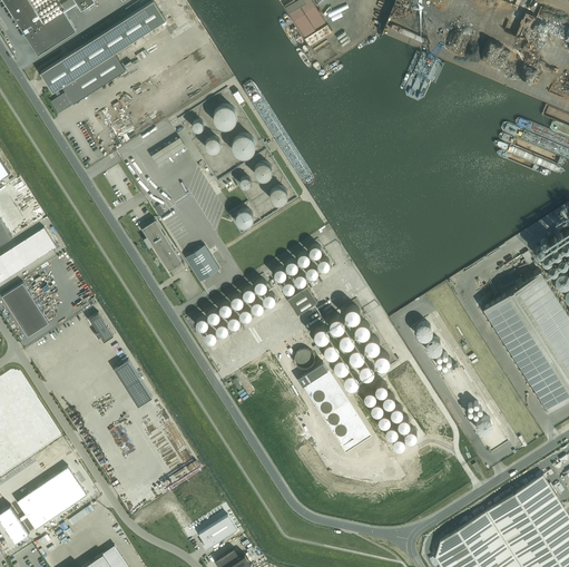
[(42,25),(27,0),(0,0),(37,57),(76,32),(62,12),(42,25)]
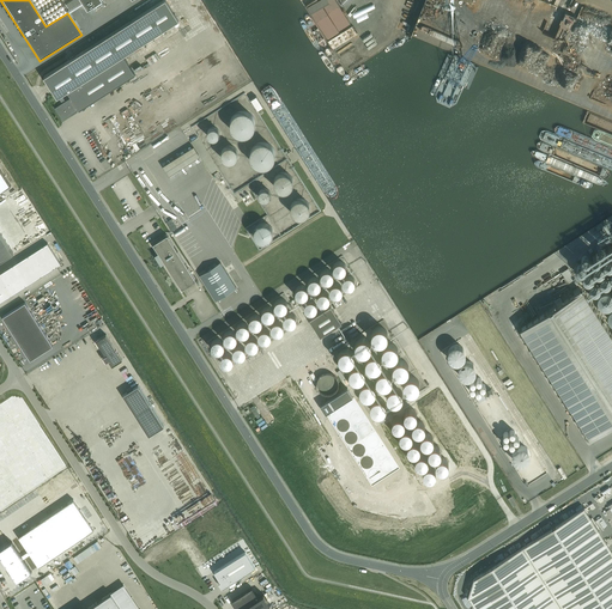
[(78,0),(86,13),(101,4),(98,0),(78,0)]
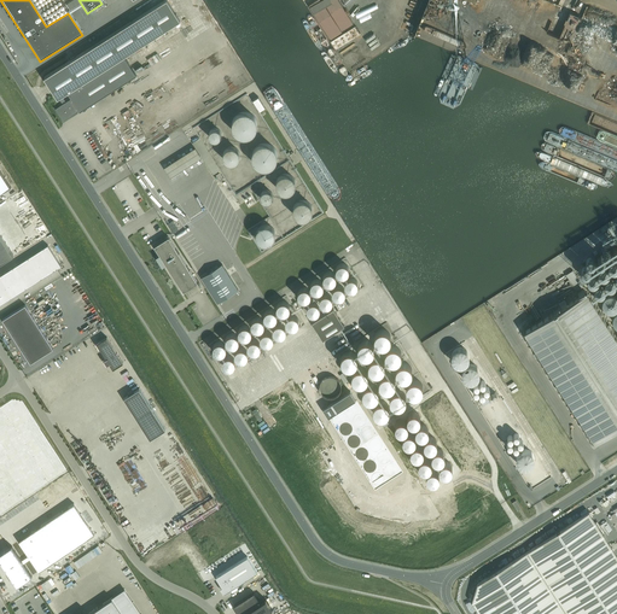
[(179,24),(166,3),(42,81),(57,103),(67,95),(79,115),(135,79),(123,60),(179,24)]
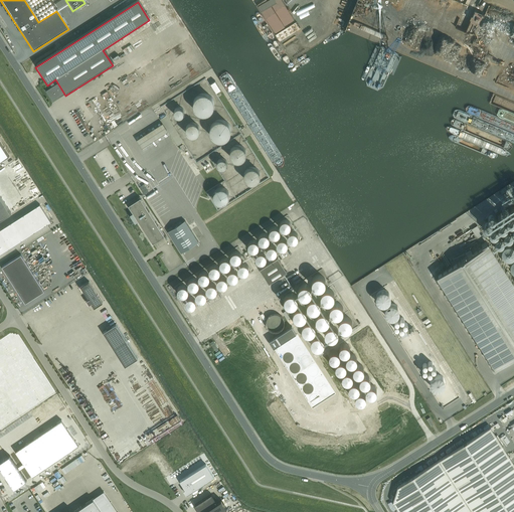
[(366,16),(377,20),(379,13),(368,9),(366,16)]
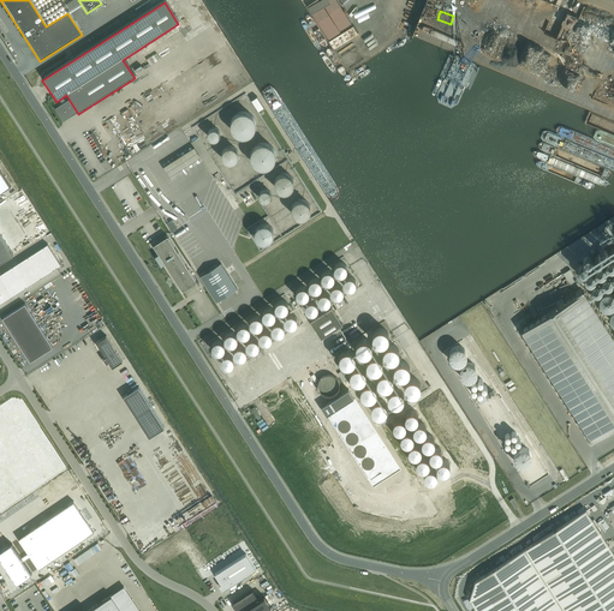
[(393,27),(385,30),(392,45),(401,39),(395,28),(394,29),(393,27)]
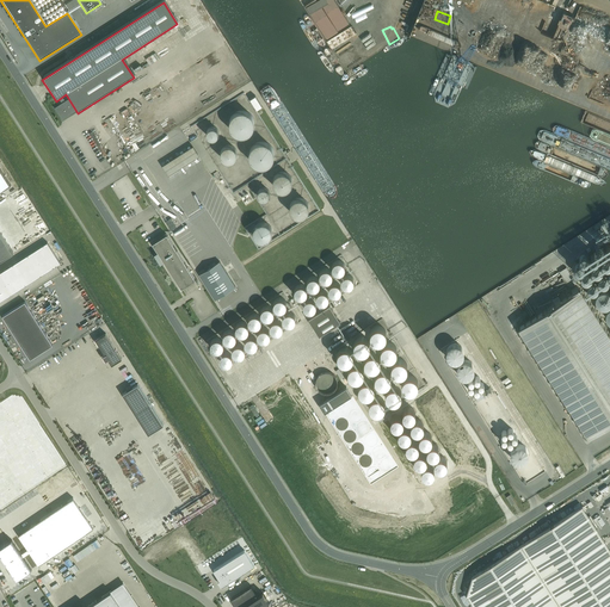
[(363,45),(368,55),(381,49),(377,39),(363,45)]
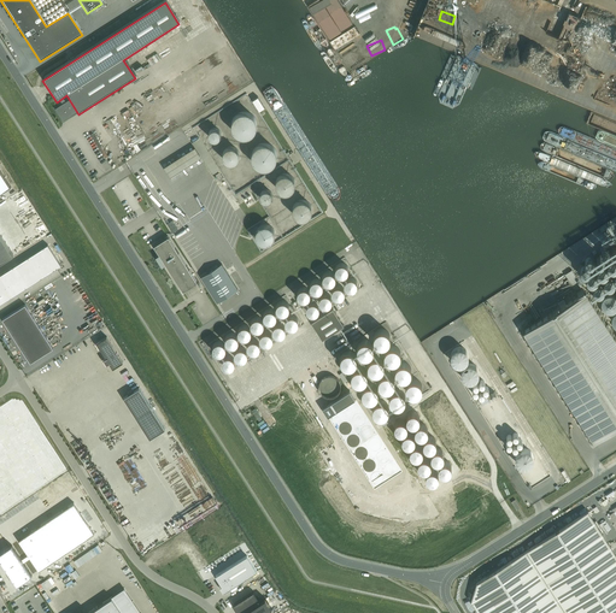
[(348,59),(342,63),(348,71),(355,68),(348,59)]
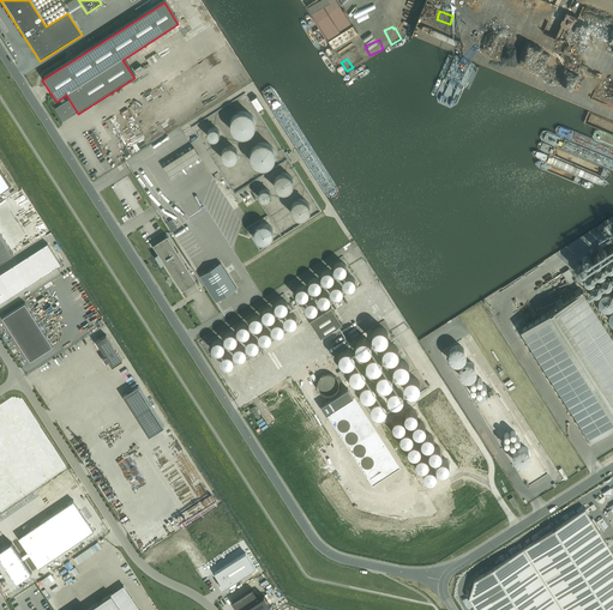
[(256,100),(250,103),(257,114),(263,110),(256,100)]
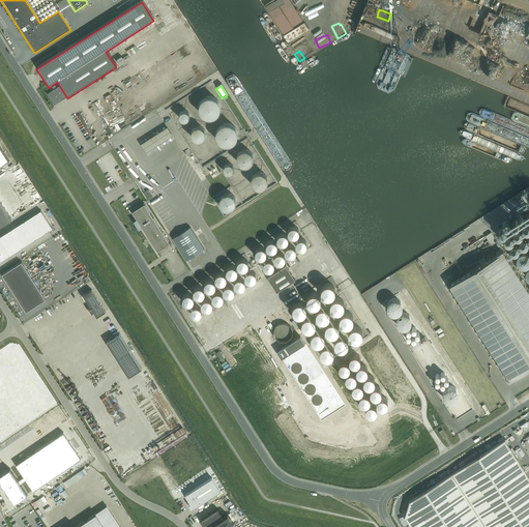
[(51,103),(53,108),(66,99),(59,88),(47,96),(49,100),(51,104),(51,103)]
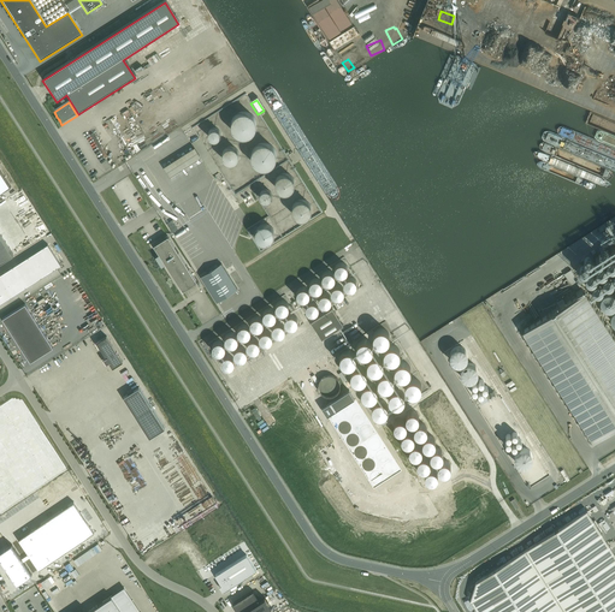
[(232,136),(236,138),(240,140),(243,141),(247,140),(250,137),(253,135),(255,131),(255,128),(254,123),(253,120),(249,117),(246,116),(242,116),(238,116),(235,118),(231,120),(230,124),(230,129),(230,132),(232,136)]
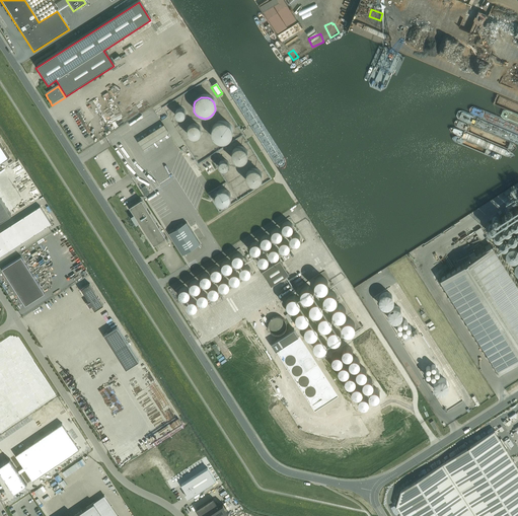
[(183,113),(182,112),(180,111),(179,111),(177,111),(176,112),(175,113),(174,115),(174,116),(174,118),(175,119),(176,120),(177,121),(179,121),(181,121),(182,120),(183,119),(185,117),(185,116),(185,114),(183,113)]
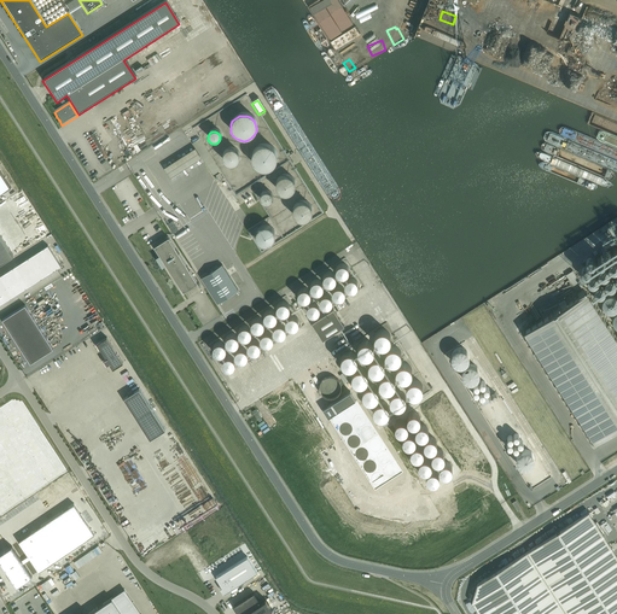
[(195,146),(159,164),(168,180),(179,174),(176,169),(199,157),(209,176),(216,171),(198,138),(191,141),(195,146)]
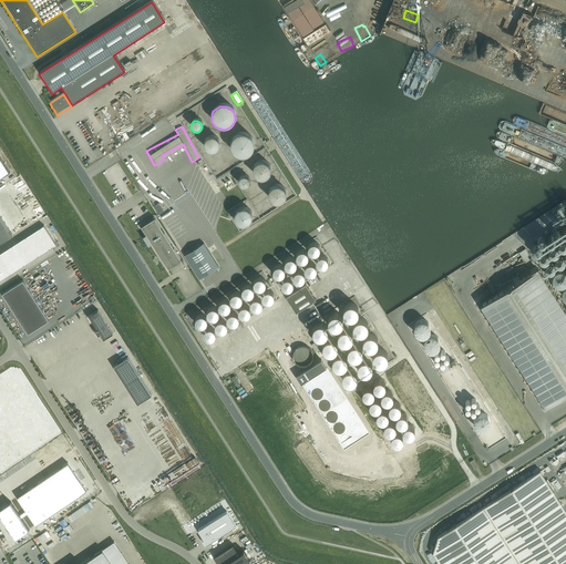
[(114,130),(112,131),(117,142),(121,141),(114,130)]
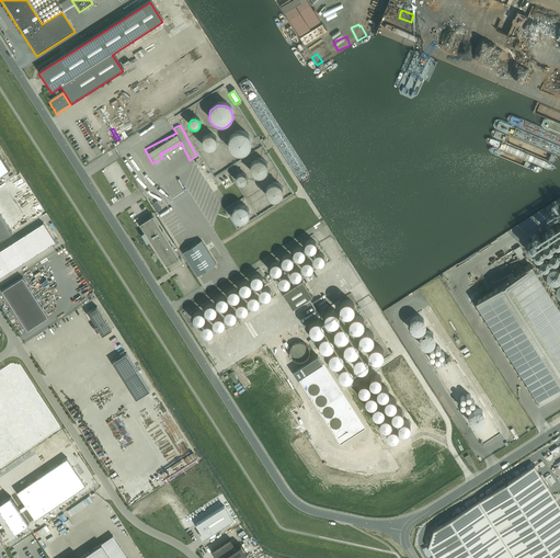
[(230,152),(232,155),(236,157),(239,157),(243,156),(247,155),(249,151),(250,148),(251,145),(250,140),(248,138),(246,135),(242,134),(238,134),(235,134),(231,136),(229,138),(228,141),(227,146),(228,149),(230,152)]
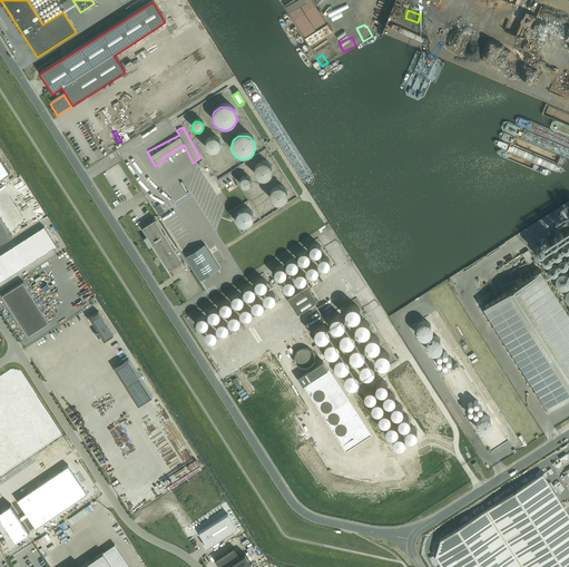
[(205,150),(207,153),(211,154),(213,155),(216,154),(218,152),(219,148),(219,146),(218,143),(217,140),(214,139),(211,139),(208,140),(206,142),(204,145),(204,148),(205,150)]
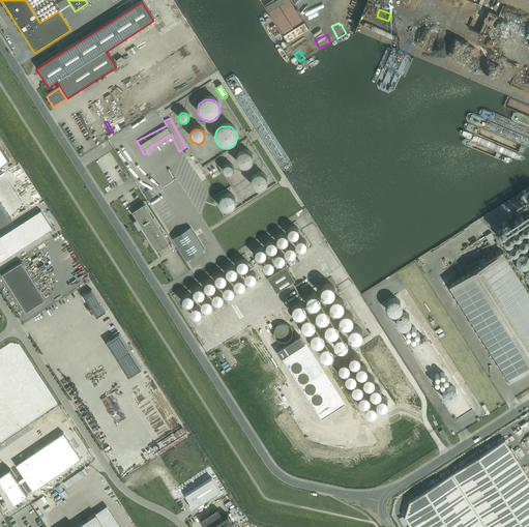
[(91,141),(90,139),(85,141),(87,144),(91,142),(93,148),(99,145),(96,138),(91,141)]
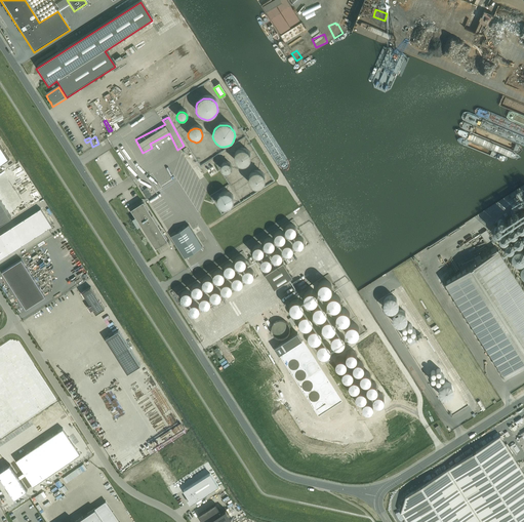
[(0,165),(8,161),(0,149),(0,165)]
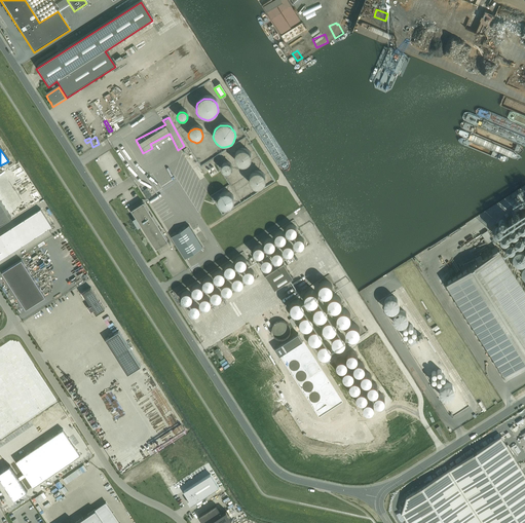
[(249,154),(247,152),(245,151),(241,151),(239,151),(236,153),(235,155),(234,157),(233,159),(234,162),(235,164),(237,166),(239,167),(242,167),(245,166),(248,165),(249,163),(250,161),(251,158),(250,156),(249,154)]
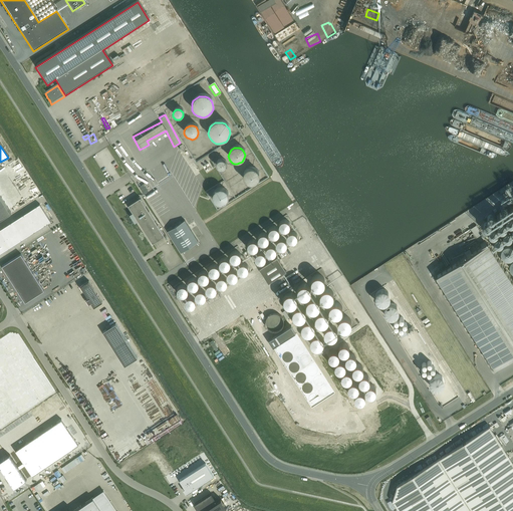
[(216,168),(217,170),(219,171),(221,171),(223,170),(225,169),(226,167),(225,164),(224,163),(222,161),(220,161),(218,162),(216,164),(215,166),(216,168)]
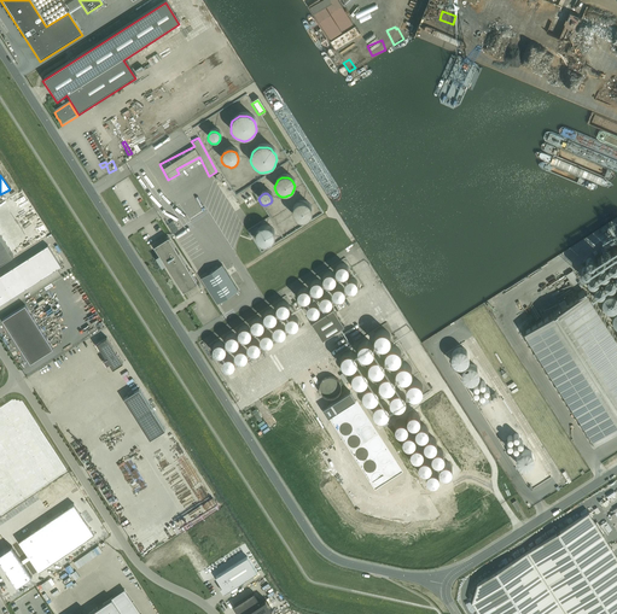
[(220,216),(225,212),(223,210),(227,208),(223,202),(215,208),(220,216)]
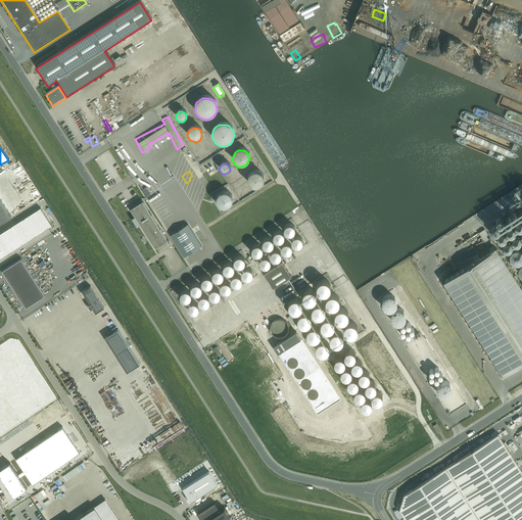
[(262,176),(259,174),(257,173),(254,173),(252,173),(249,175),(248,177),(247,179),(246,181),(247,184),(248,186),(250,188),(252,189),(255,189),(257,188),(259,187),(262,185),(263,183),(263,180),(263,178),(262,176)]
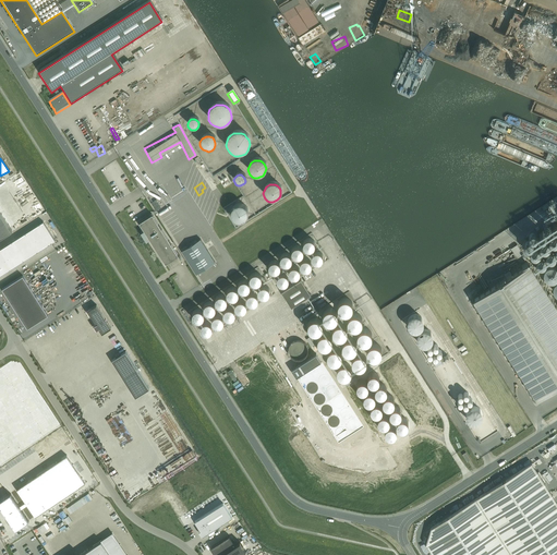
[(204,200),(212,196),(209,191),(202,194),(204,200)]
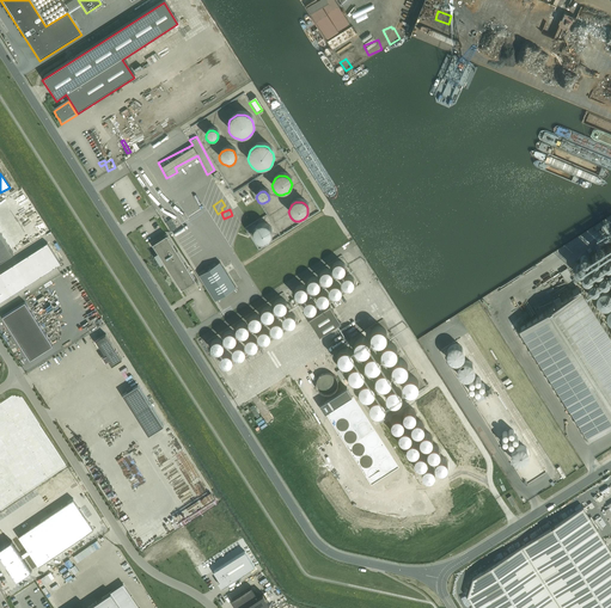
[(254,239),(255,241),(257,244),(260,245),(263,245),(267,245),(269,243),(272,239),(273,235),(272,232),(270,229),(267,227),(263,226),(260,226),(256,228),(254,229),(252,233),(252,235),(254,239)]
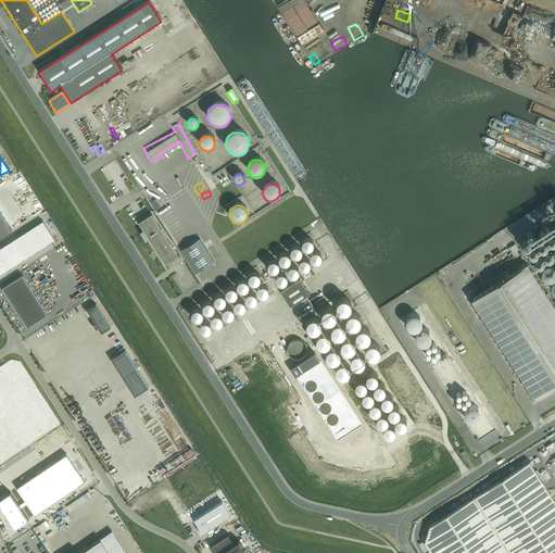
[(0,239),(11,233),(0,216),(0,239)]
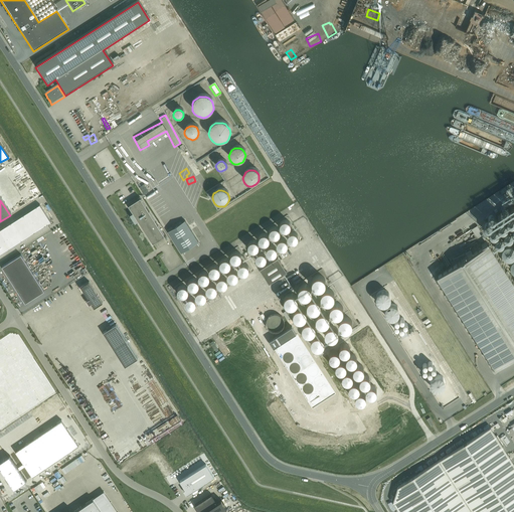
[(164,238),(140,201),(140,200),(127,208),(134,218),(133,219),(135,221),(136,221),(152,246),(164,238)]
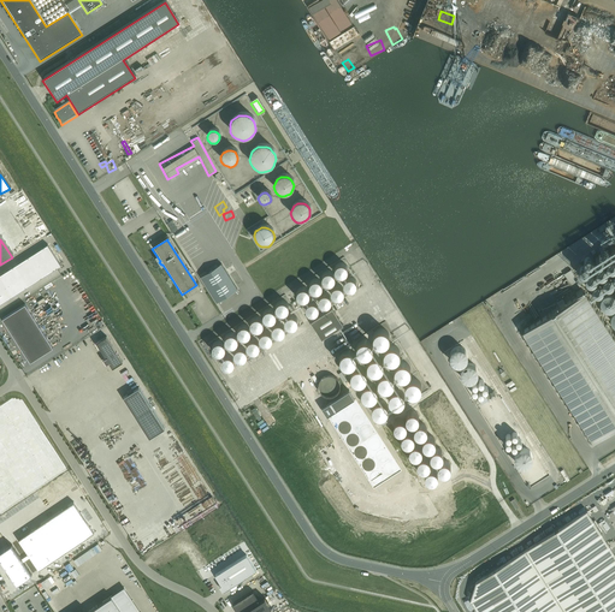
[(585,277),(581,279),(614,333),(614,332),(614,244),(605,251),(599,255),(593,260),(591,261),(585,268),(585,277)]
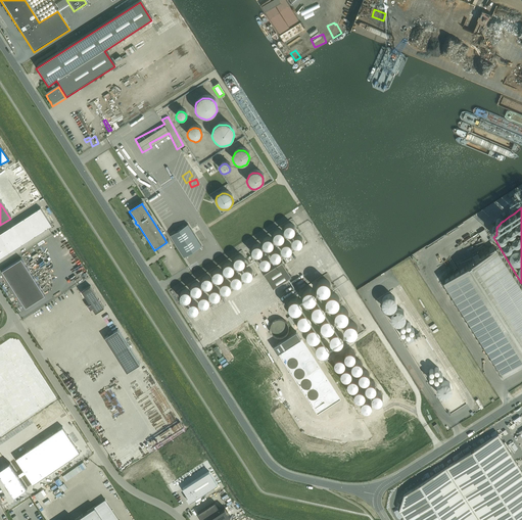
[(37,225),(45,220),(40,210),(32,216),(37,225)]
